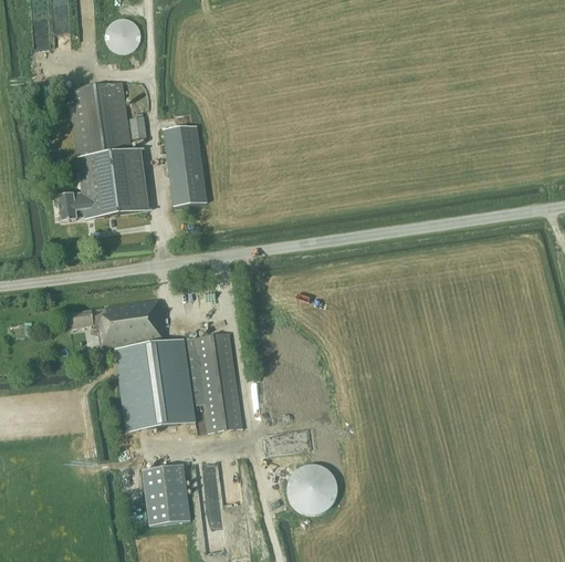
[(126,17),(123,17),(121,17),(118,17),(116,18),(115,19),(114,19),(113,20),(112,21),(111,21),(110,22),(108,23),(108,24),(107,25),(106,28),(106,29),(105,31),(105,32),(105,33),(105,34),(105,35),(105,38),(105,39),(106,40),(106,42),(107,44),(108,45),(110,47),(111,48),(113,50),(115,51),(116,51),(118,52),(121,52),(123,53),(126,52),(128,52),(131,51),(132,51),(133,50),(134,49),(136,48),(137,45),(138,45),(138,44),(139,43),(139,42),(140,41),(140,39),(142,38),(142,37),(142,34),(142,33),(142,32),(140,30),(140,29),(139,28),(139,25),(138,24),(137,22),(136,21),(135,21),(134,20),(132,19),(129,18),(127,17),(126,17)]
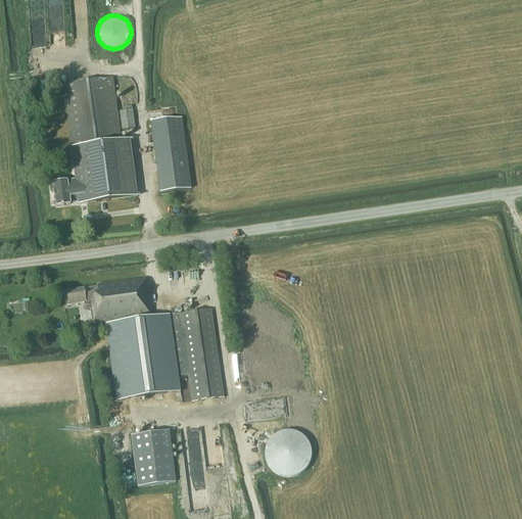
[(80,200),(138,193),(131,136),(123,137),(114,74),(63,81),(72,144),(76,177),(50,180),(50,181),(51,181),(52,188),(55,190),(55,195),(56,195),(59,197),(59,201),(57,201),(57,202),(63,201),(63,202),(65,202),(65,201),(72,200),(70,198),(79,197),(80,200)]
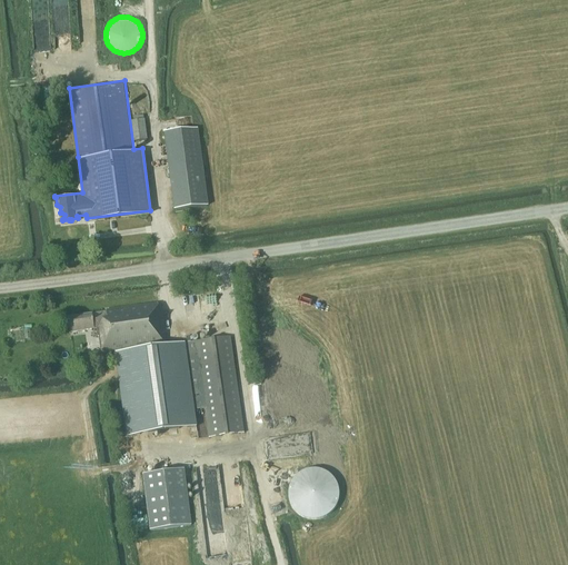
[(148,134),(145,115),(145,111),(135,112),(135,116),(131,116),(133,136),(148,134)]
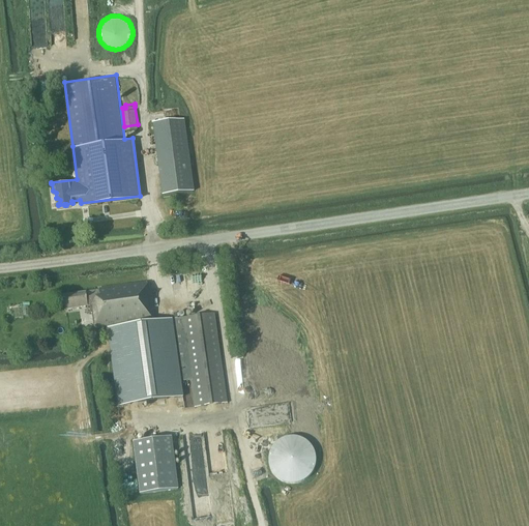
[(165,193),(194,188),(183,116),(155,120),(165,193)]
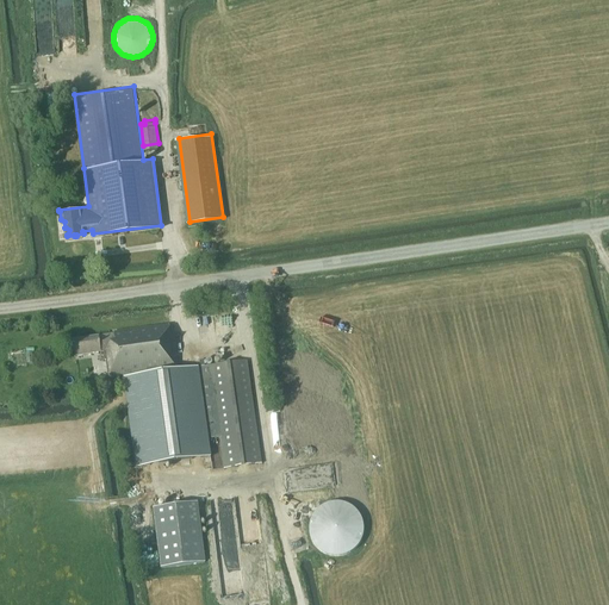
[(250,359),(176,368),(171,322),(113,329),(113,330),(74,336),(76,354),(103,350),(104,357),(106,357),(109,374),(169,367),(171,369),(129,374),(141,463),(212,455),(210,436),(222,434),(225,466),(263,461),(250,359)]
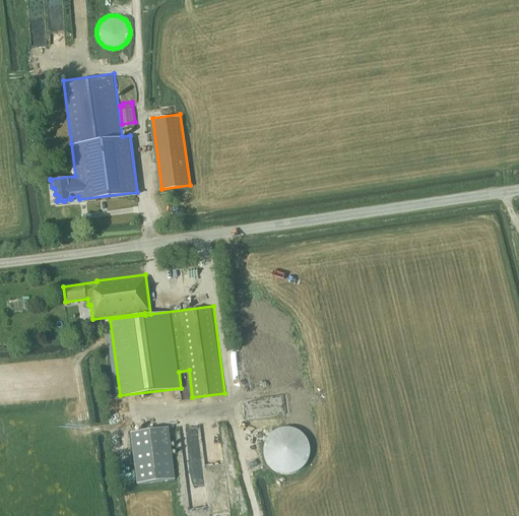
[(250,395),(251,411),(282,410),(281,394),(250,395)]
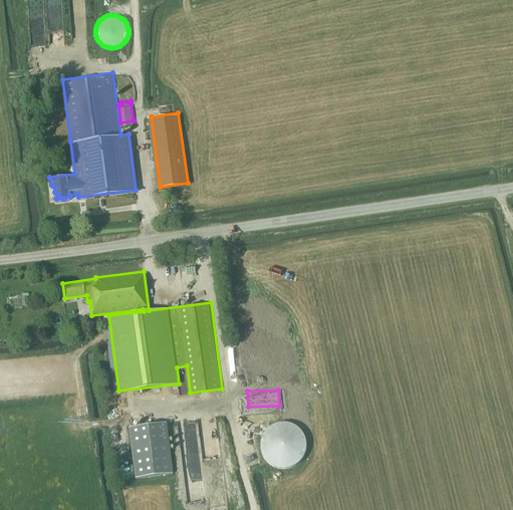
[(139,476),(175,471),(168,421),(131,426),(139,476)]
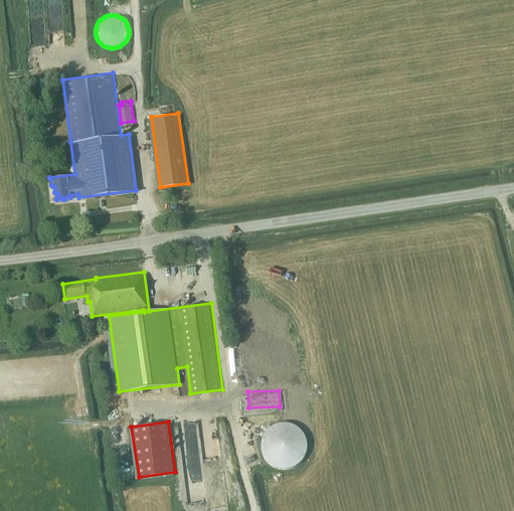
[(283,437),(271,438),(271,448),(269,449),(269,458),(292,457),(292,454),(304,453),(303,430),(289,431),(289,435),(283,435),(283,437)]
